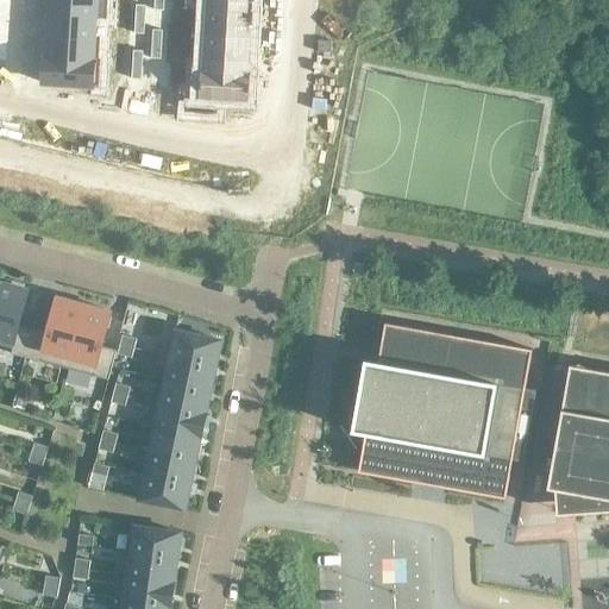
[(49,0),(49,14),(107,18),(107,0),(49,0)]
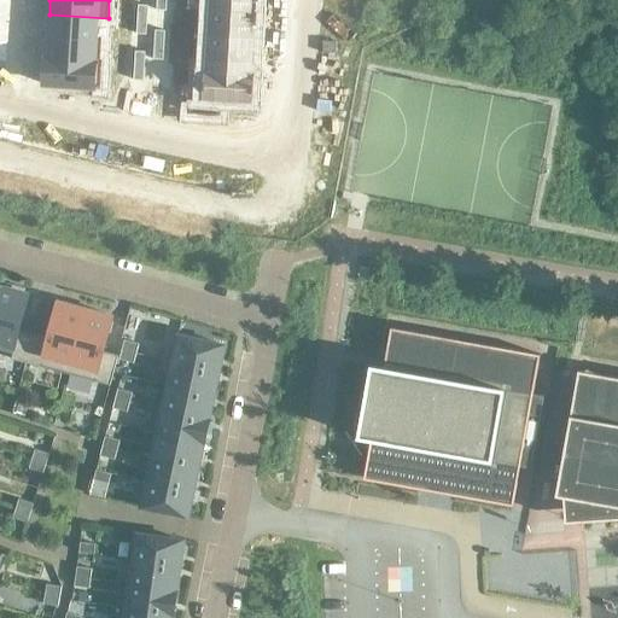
[(167,11),(167,0),(157,0),(157,11),(167,11)]
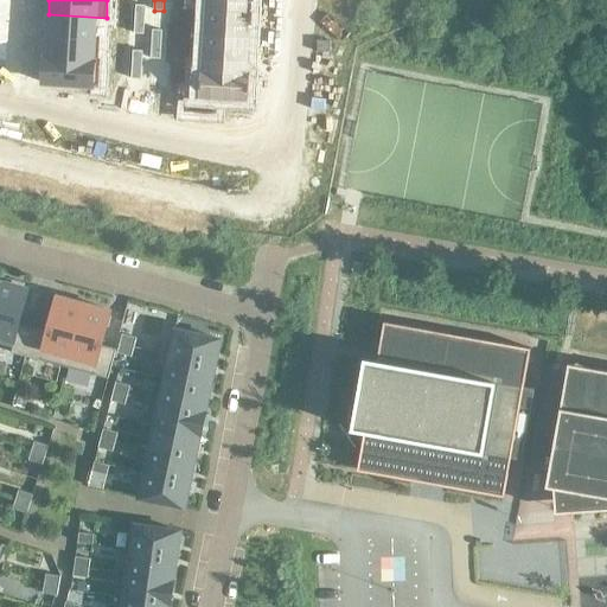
[(195,0),(193,23),(251,26),(253,2),(218,0),(195,0)]
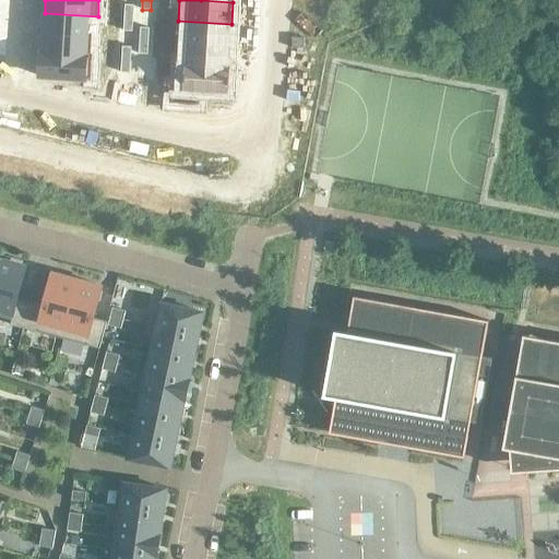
[(125,19),(133,19),(134,6),(126,6),(125,19)]
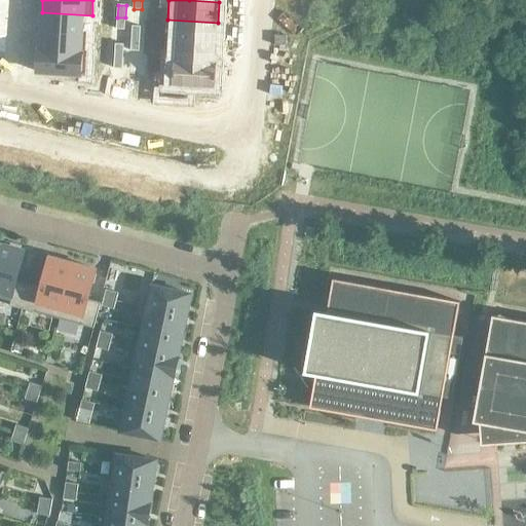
[(42,12),(41,32),(86,35),(86,34),(81,34),(82,16),(92,16),(92,15),(42,12)]
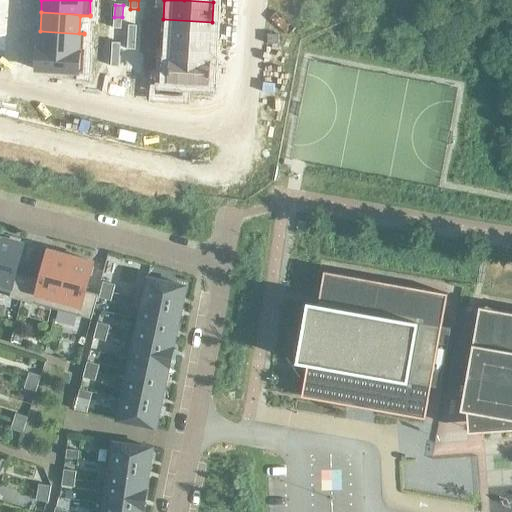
[(121,29),(122,17),(114,17),(113,28),(121,29)]
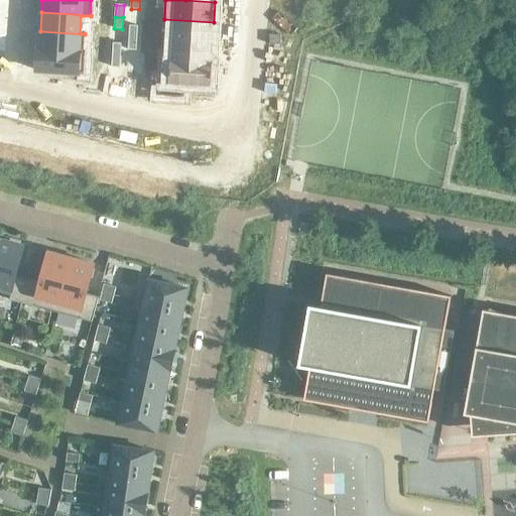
[(164,19),(164,20),(174,21),(173,40),(212,43),(214,22),(164,19)]
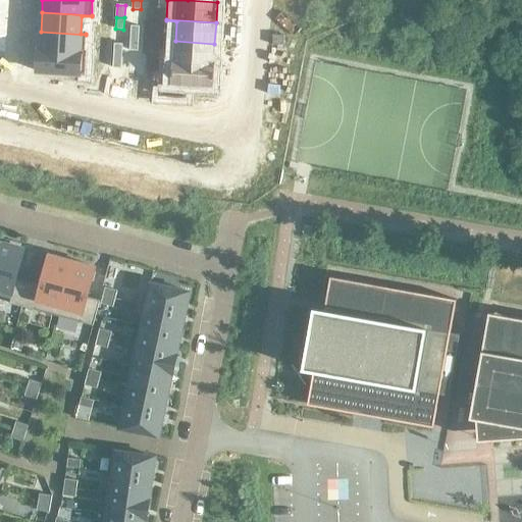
[(132,27),(131,39),(139,39),(140,27),(132,27)]
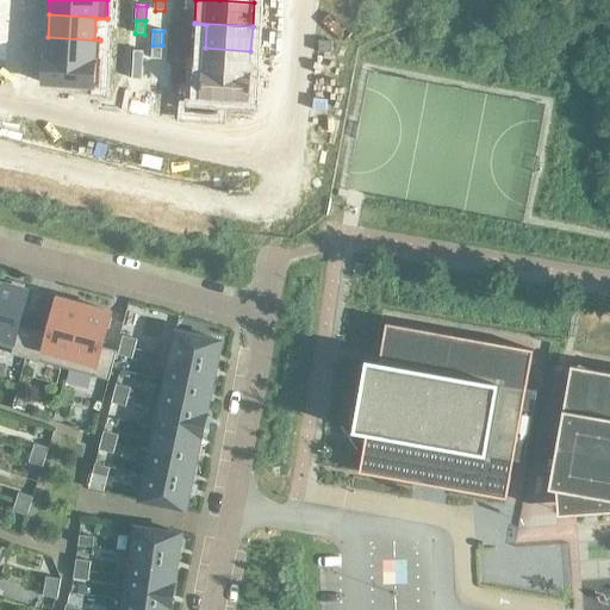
[(44,58),(44,60),(100,63),(100,62),(99,62),(100,41),(48,37),(47,58),(44,58)]
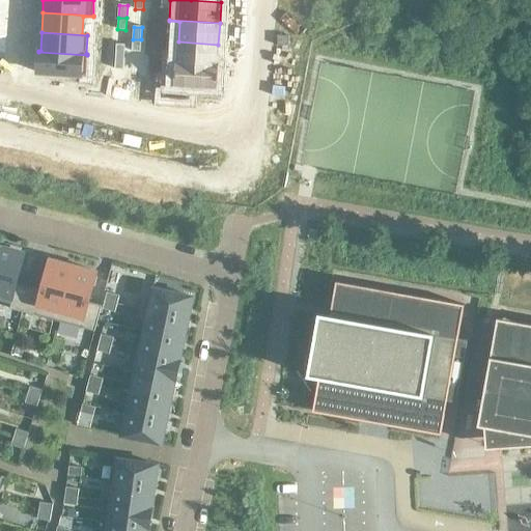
[(141,39),(133,39),(132,52),(140,52),(141,39)]
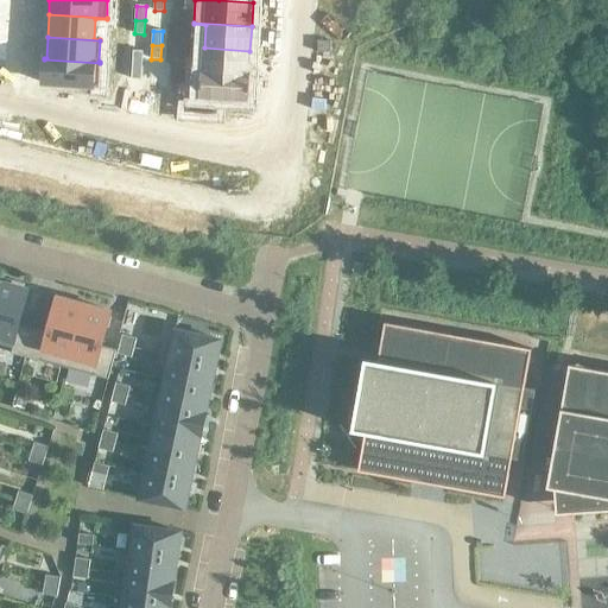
[(195,70),(195,71),(251,75),(251,74),(248,74),(249,51),(204,48),(202,71),(195,70)]
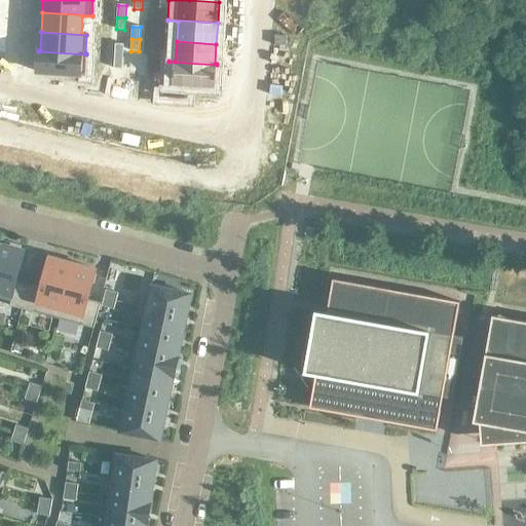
[(115,57),(122,58),(123,45),(115,44),(115,57)]
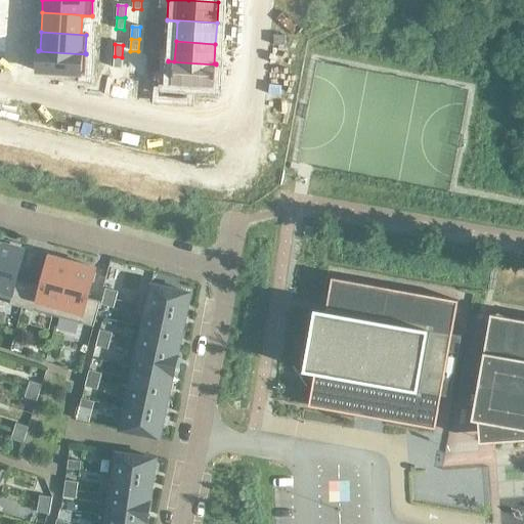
[(38,51),(37,72),(85,75),(86,54),(38,51)]
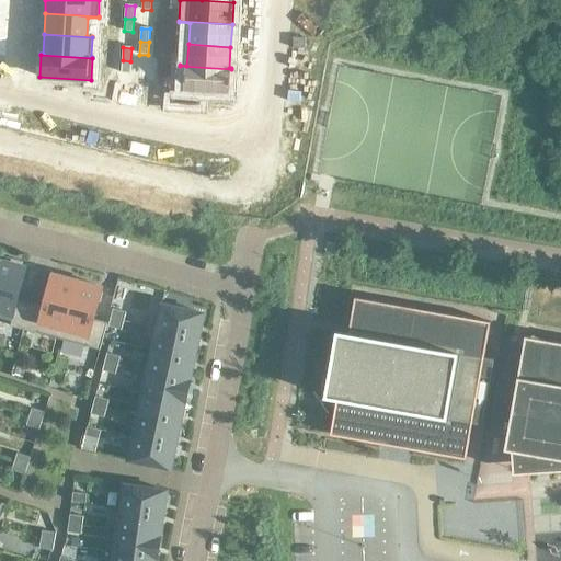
[(130,73),(130,61),(123,60),(122,73),(130,73)]
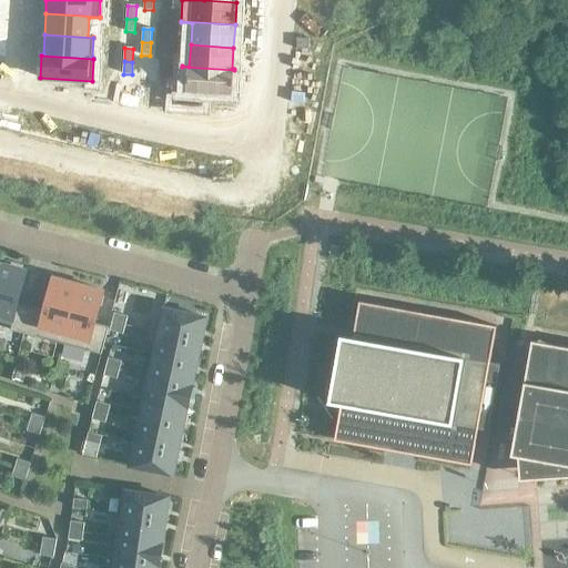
[(175,90),(175,104),(201,107),(202,93),(232,95),(234,70),(182,67),(181,90),(175,90)]
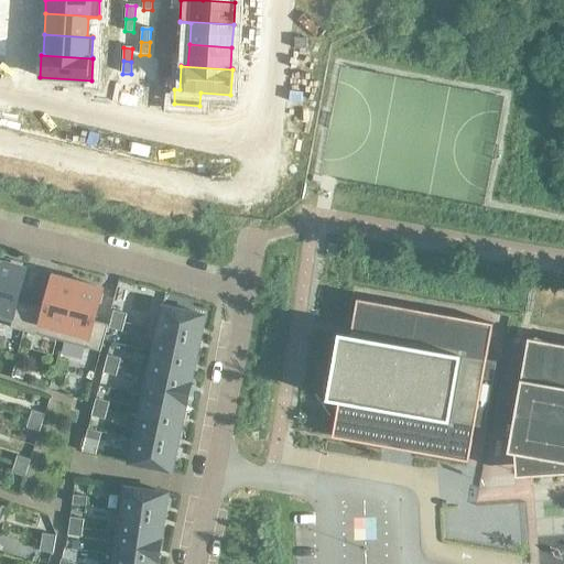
[(0,318),(12,323),(10,328),(23,332),(31,305),(18,302),(26,269),(21,268),(22,263),(7,259),(6,263),(1,262),(0,261),(0,318)]
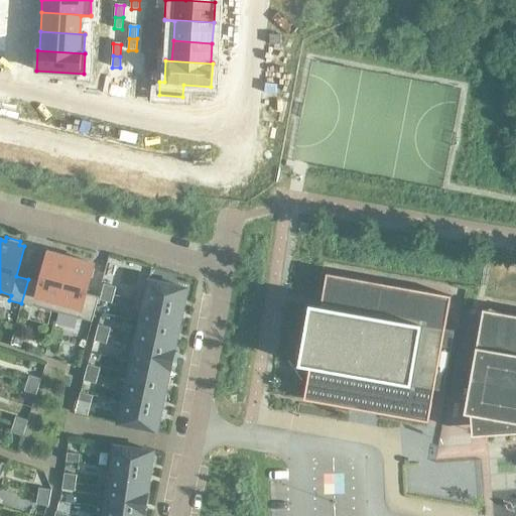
[(28,279),(21,303),(34,307),(56,313),(59,303),(71,259),(47,253),(40,282),(28,279)]
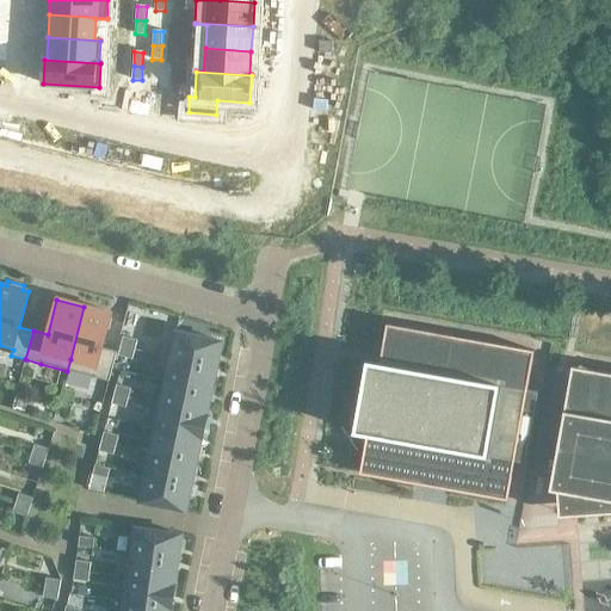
[(71,359),(67,371),(94,378),(109,382),(117,352),(103,349),(111,314),(84,307),(71,359)]
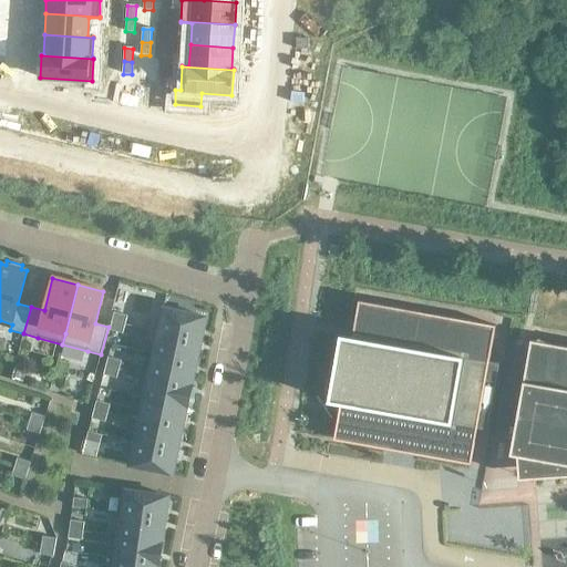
[(340,336),(329,401),(341,403),(339,412),(334,439),(334,440),(387,449),(388,443),(420,449),(419,454),(471,464),(477,429),(487,430),(500,364),(488,362),(495,326),(461,320),(431,315),(431,318),(421,316),(421,312),(415,311),(359,301),(352,338),(340,336)]
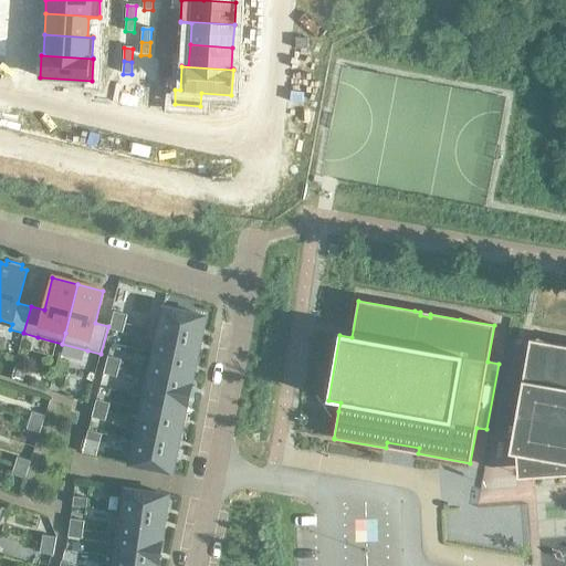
[(200,341),(206,317),(164,308),(158,332),(200,341)]
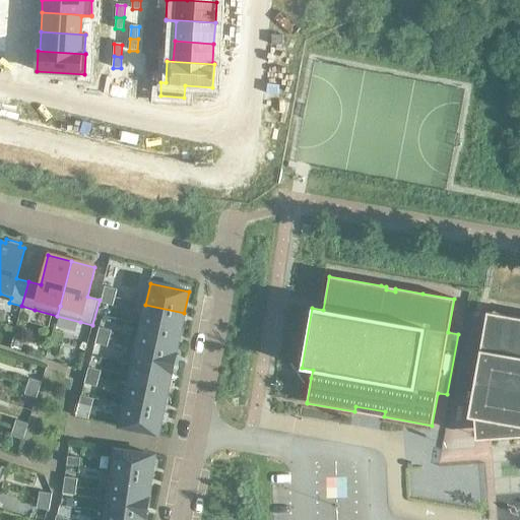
[(115,298),(117,290),(105,286),(103,295),(115,298)]
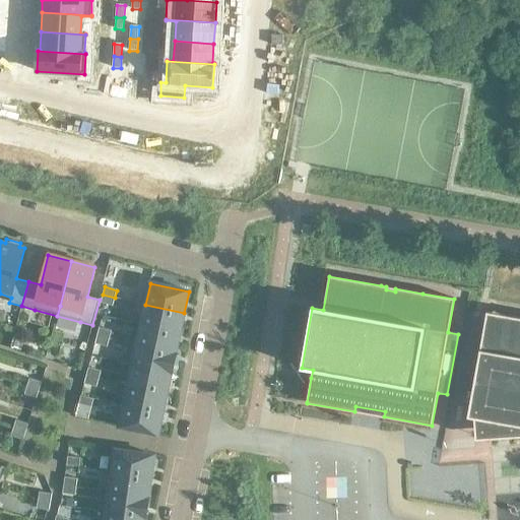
[(113,306),(115,298),(103,295),(101,303),(113,306)]
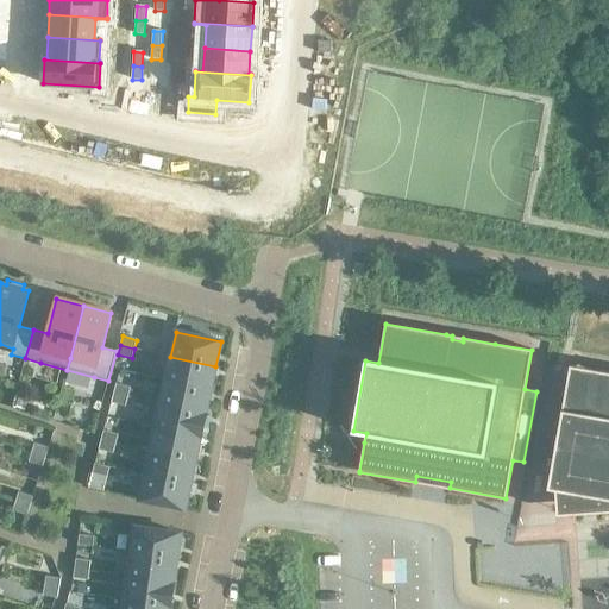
[(211,390),(215,366),(170,357),(165,381),(211,390)]
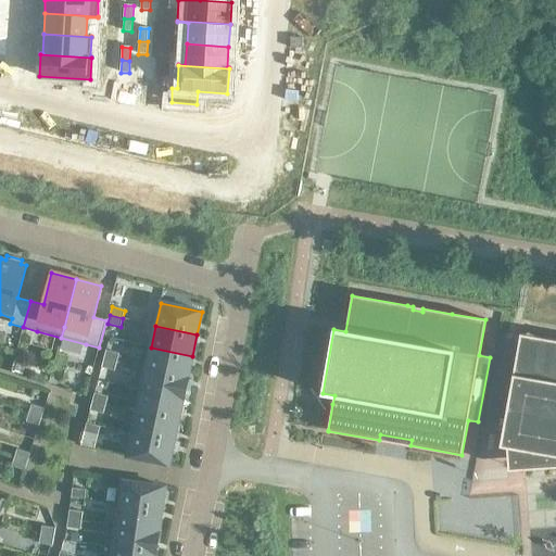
[(555,341),(528,332),(527,336),(520,333),(501,446),(507,447),(509,470),(555,467),(555,341)]
